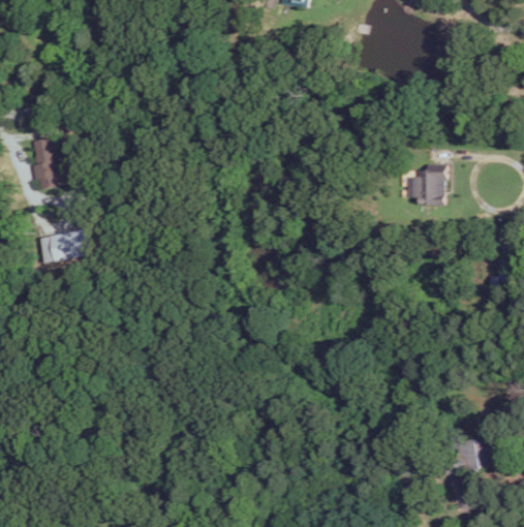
[(278,0),(278,4),(305,8),(306,0),(278,0)]
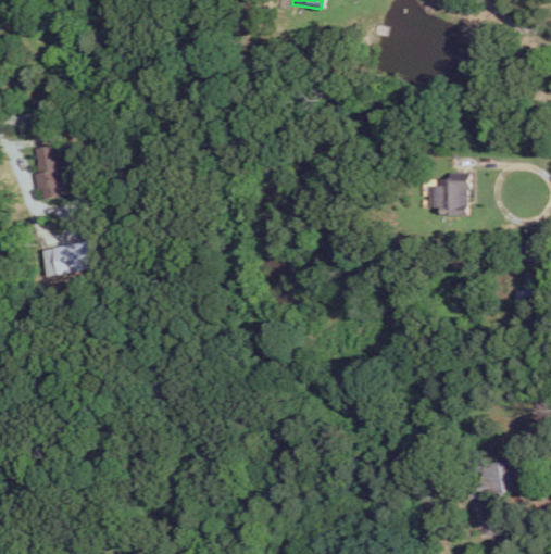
[(41,200),(62,196),(51,145),(30,149),(36,174),(32,175),(35,191),(39,190),(41,200)]
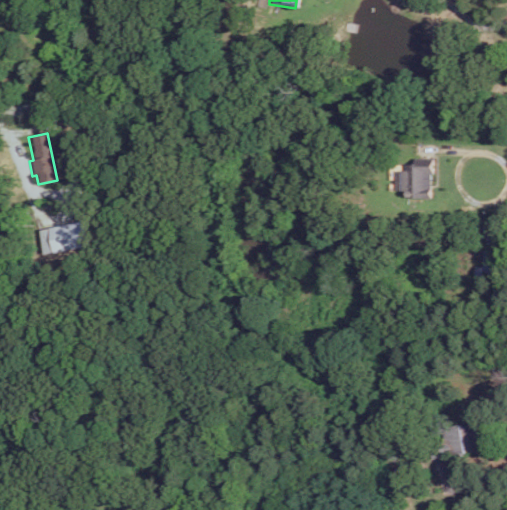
[(429,198),(429,159),(412,159),(412,172),(387,172),(387,191),(404,191),(404,198),(429,198)]
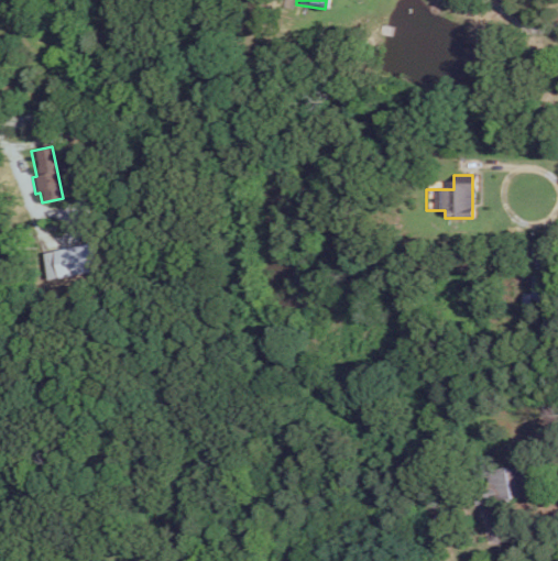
[(98,271),(91,243),(41,254),(46,282),(98,271)]
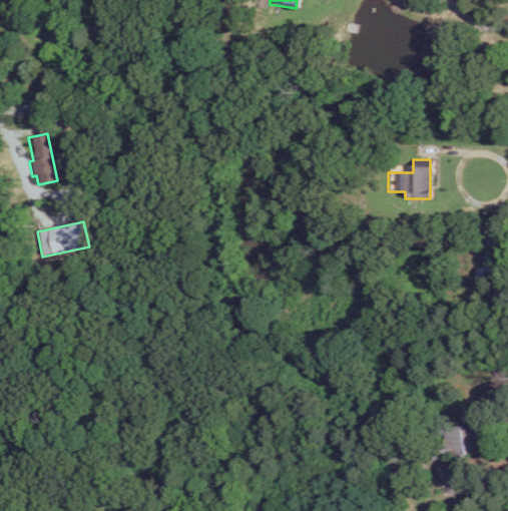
[(430,462),(476,451),(470,423),(437,431),(439,441),(426,444),(430,462)]
